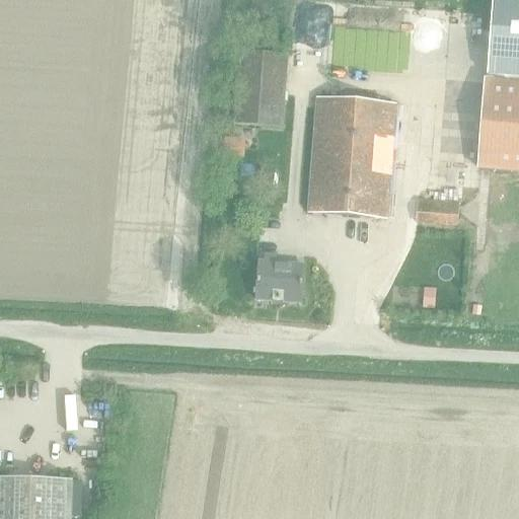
[(518,0),(492,0),(489,43),(486,79),(489,79),(518,81),(518,0)]
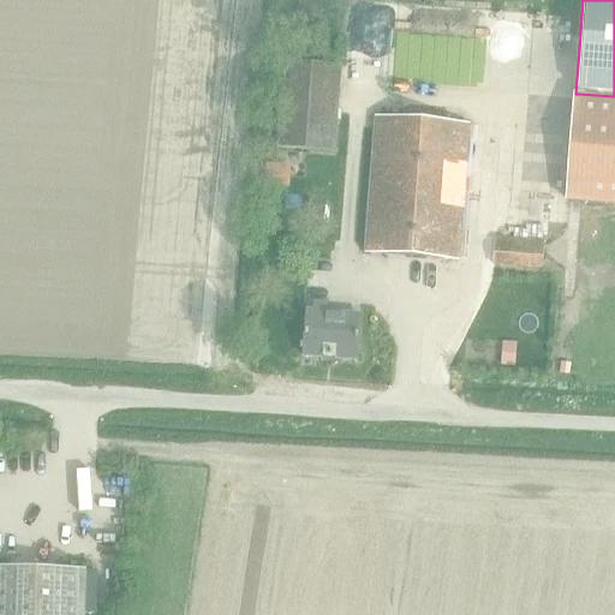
[(275,148),(334,151),(340,65),(281,61),(275,148)]
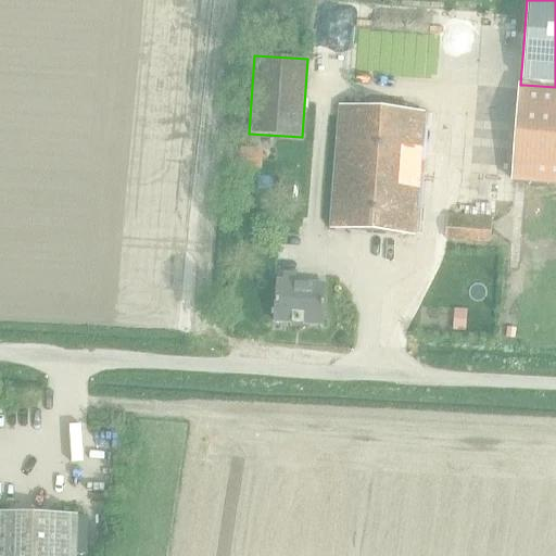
[(516,181),(555,185),(555,87),(523,85),(516,181)]
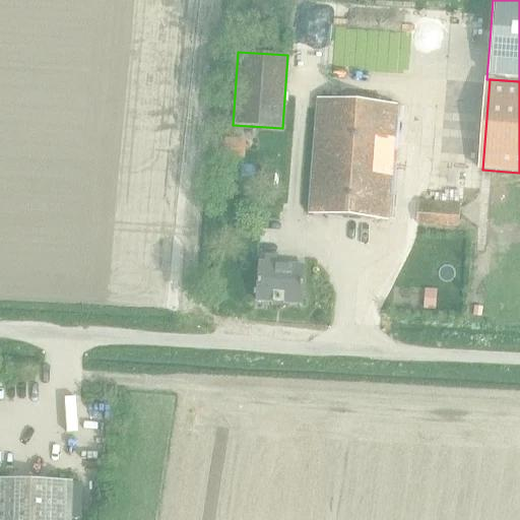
[(310,210),(389,217),(399,102),(319,95),(310,210)]
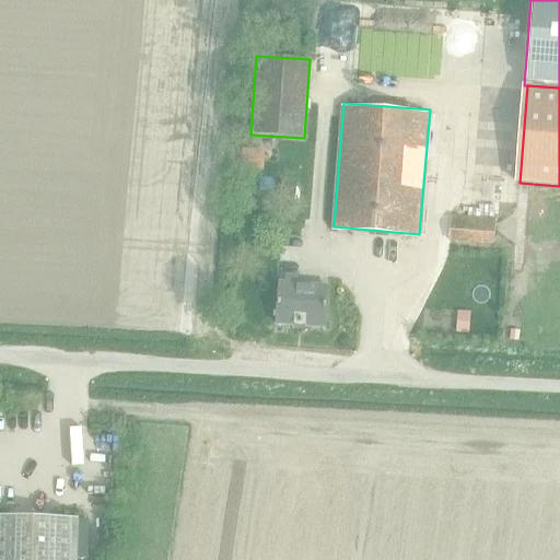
[(441,238),(494,242),(497,219),(443,214),(441,238)]
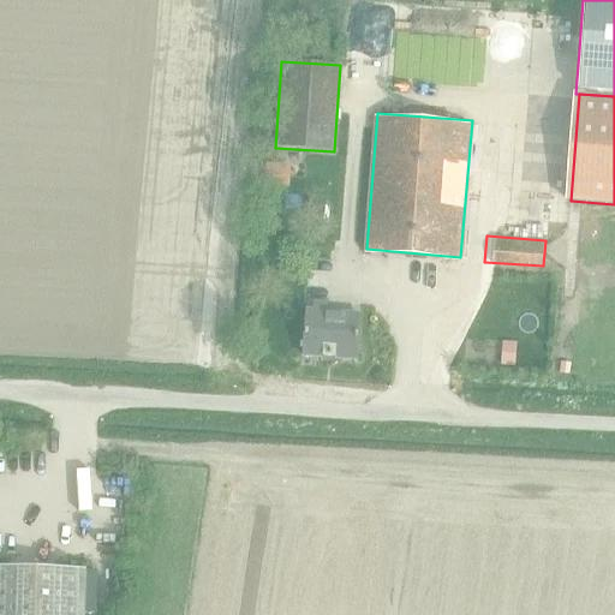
[(304,356),(357,359),(359,316),(306,312),(304,356)]
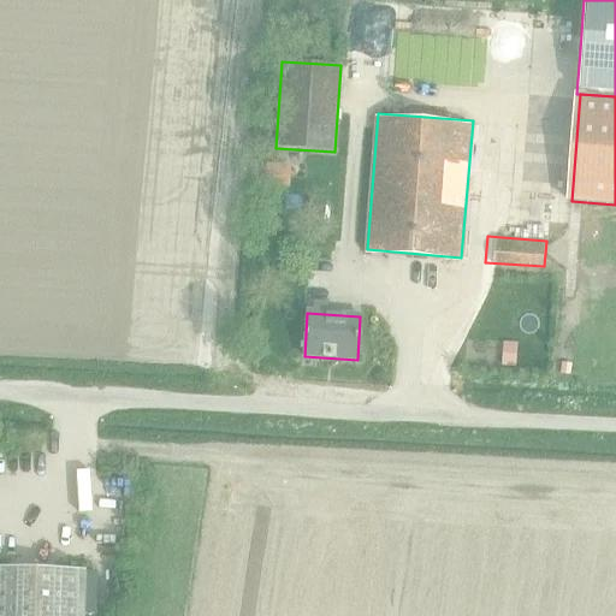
[(0,615),(83,615),(86,572),(0,568),(0,615)]
